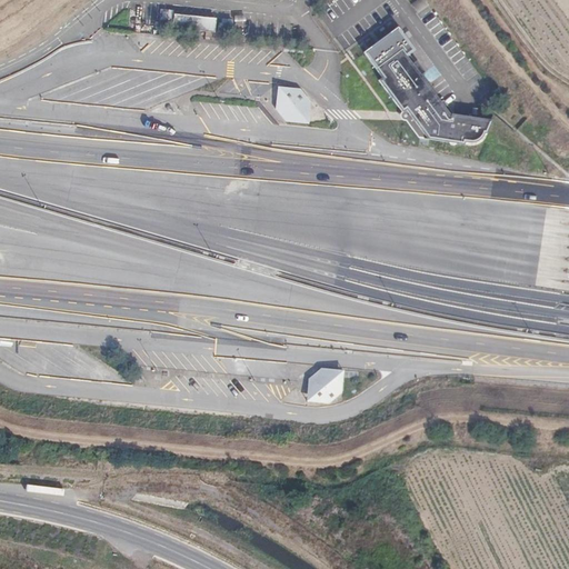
[(175,15),(172,28),(215,32),(216,19),(175,15)]
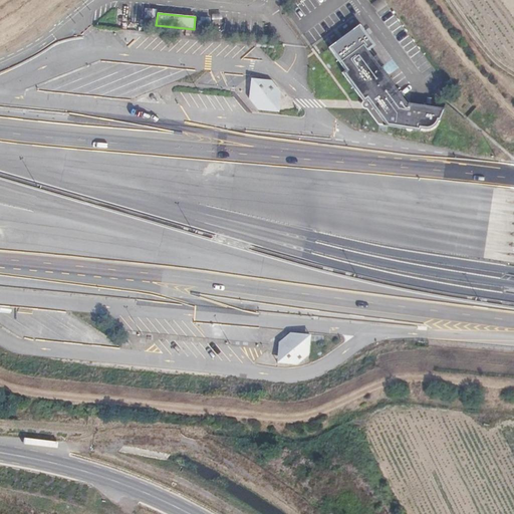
[(241,31),(243,18),(231,15),(229,29),(241,31)]
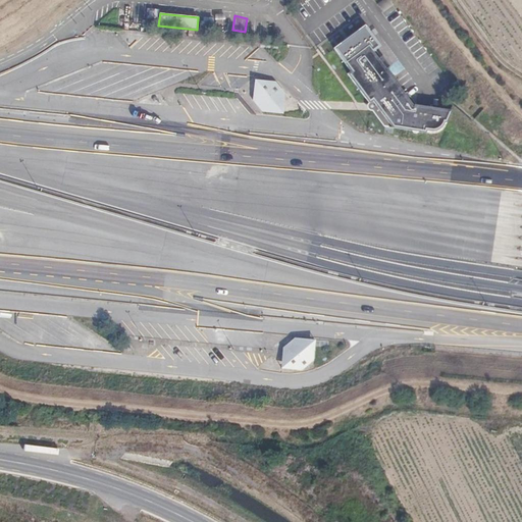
[(347,73),(369,103),(372,100),(393,127),(425,133),(426,131),(432,132),(435,131),(439,128),(441,125),(444,122),(446,122),(451,110),(417,105),(412,104),(404,94),(383,65),(373,51),(375,49),(380,46),(364,24),(333,48),(350,71),(347,73)]
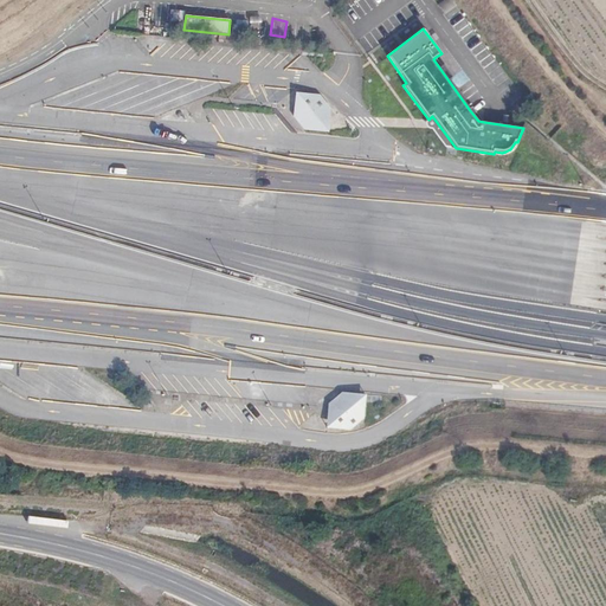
[(433,59),(445,76),(447,73),(436,57),(433,59)]
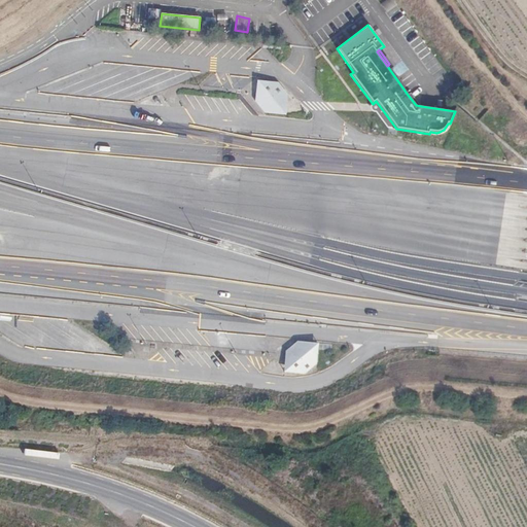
[(278,82),(257,80),(255,101),(265,112),(285,114),(287,94),(278,82)]
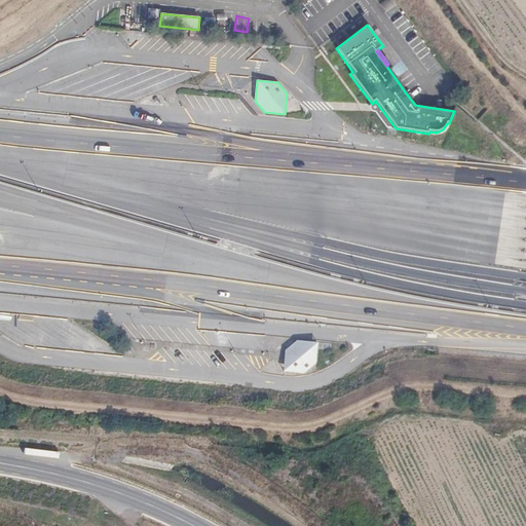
[(410,92),(407,95),(415,105),(420,106),(410,92)]
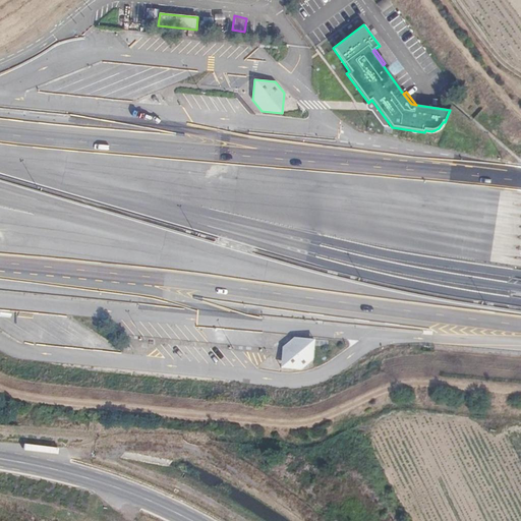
[(383,126),(392,127),(371,100),(368,103),(366,103),(366,105),(366,108),(367,110),(369,110),(371,110),(383,126)]
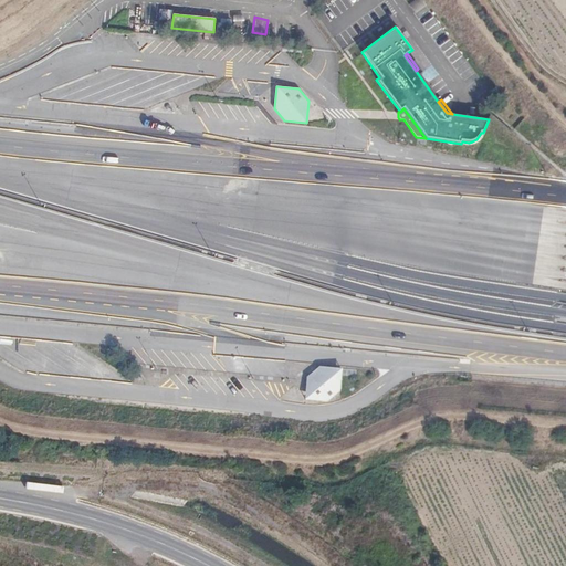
[(320,367),(306,377),(305,399),(326,401),(339,390),(341,368),(320,367)]
